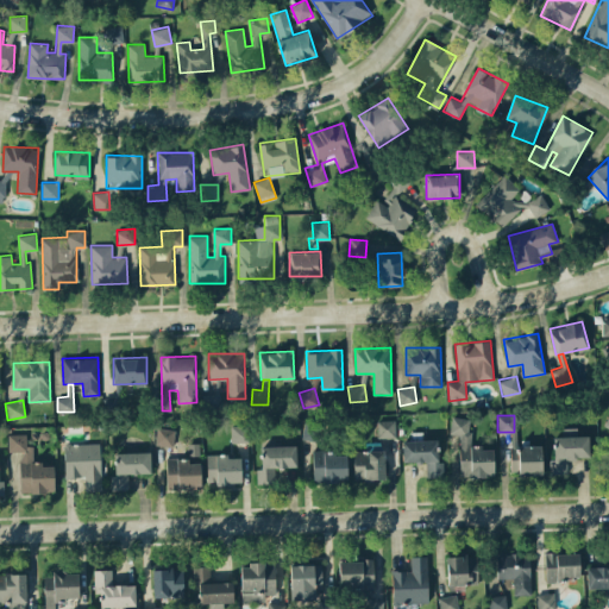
[(494,449),(481,449),(481,445),(471,445),(470,416),(451,418),(451,434),(459,434),(460,477),(484,476),(484,472),(494,472),(494,449)]
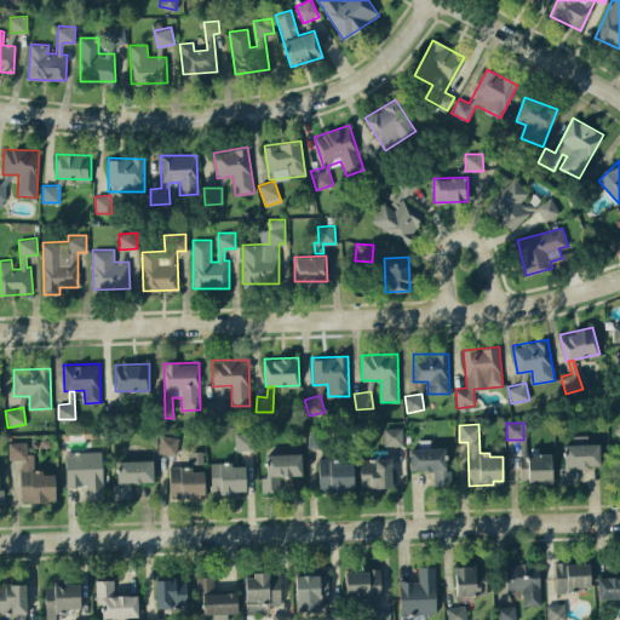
[(402,445),(402,428),(384,428),(385,445),(402,445)]
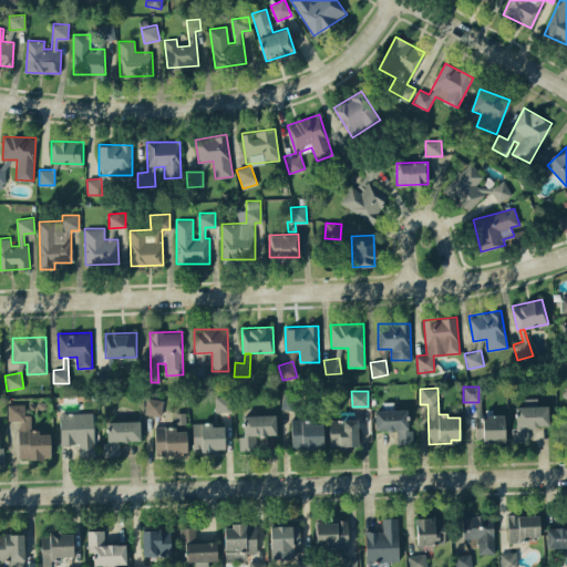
[(282,409),(295,409),(295,393),(282,393),(282,409)]
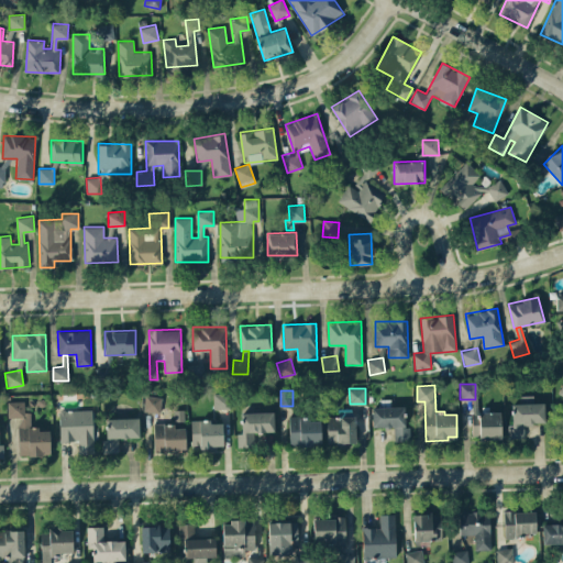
[(230,408),(229,393),(213,394),(214,408),(230,408)]
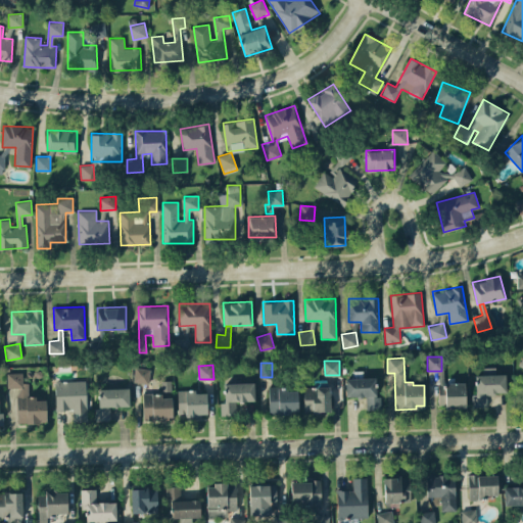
[(133,381),(148,383),(150,369),(135,367),(133,381)]
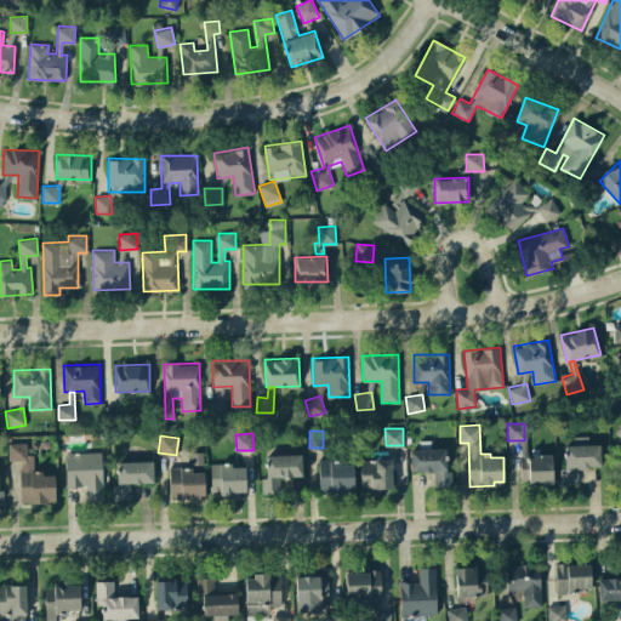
[(9,461),(20,461),(21,502),(55,502),(55,473),(34,473),(34,454),(27,454),(27,442),(9,442),(9,461)]
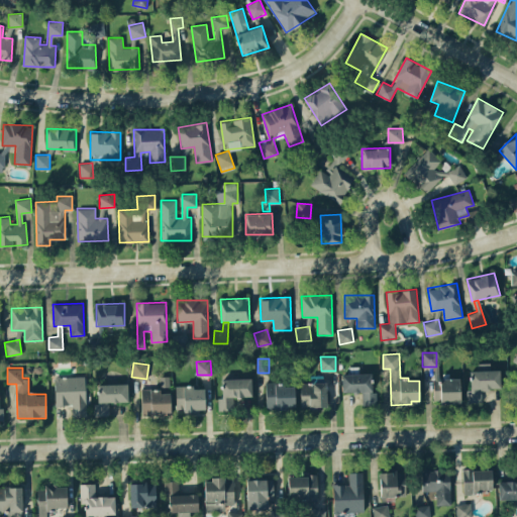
[(482,402),(481,388),(500,388),(500,369),(471,371),(471,389),(467,389),(467,402),(482,402)]
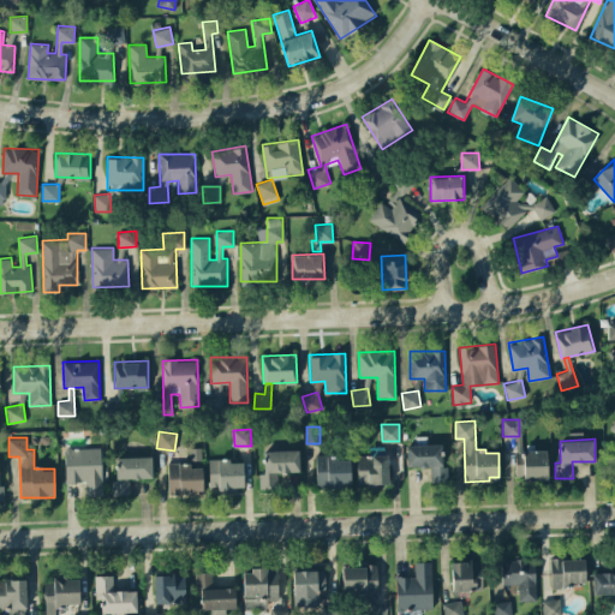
[(407,445),(407,467),(430,466),(430,482),(447,481),(447,466),(442,466),(442,445),(407,445)]
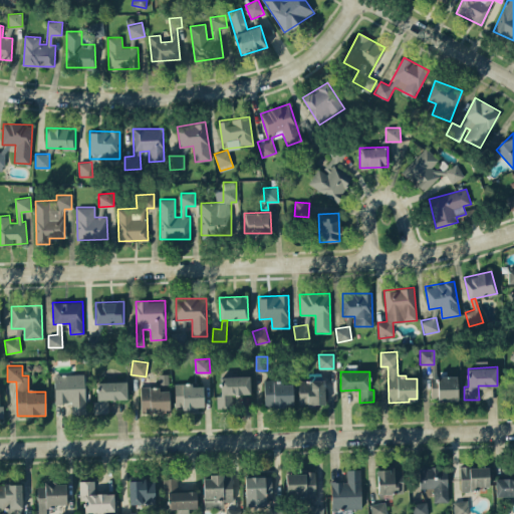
[(71,414),(85,414),(84,373),(54,374),(55,404),(71,403),(71,414)]
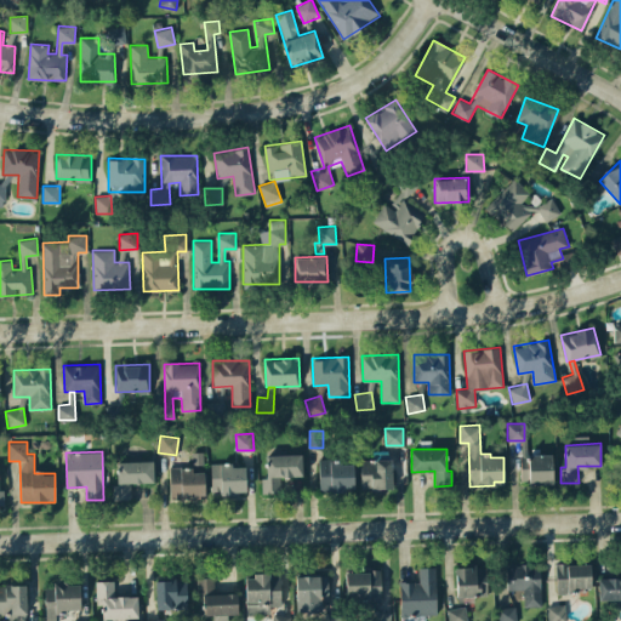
[(302,454),(267,455),(267,478),(261,478),(262,493),(280,493),(280,477),(302,476),(302,454)]
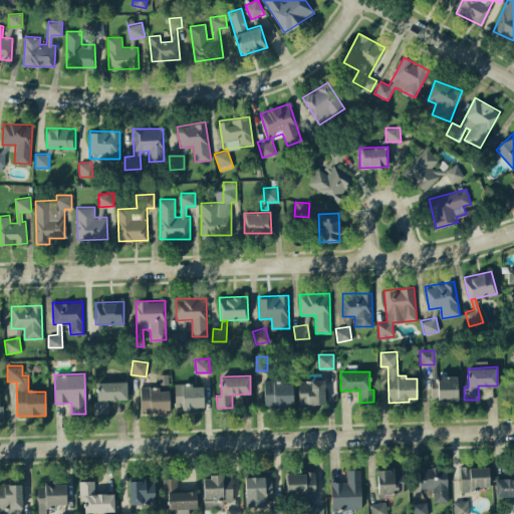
[(324,404),(324,379),(298,380),(298,405),(324,404)]
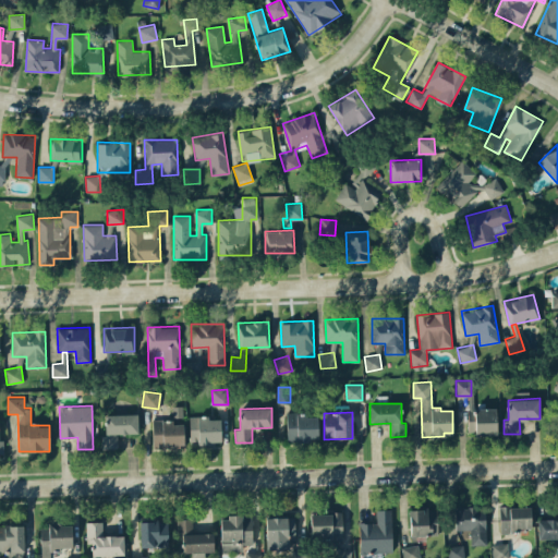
[(318,440),(317,413),(286,414),(287,443),(318,440)]
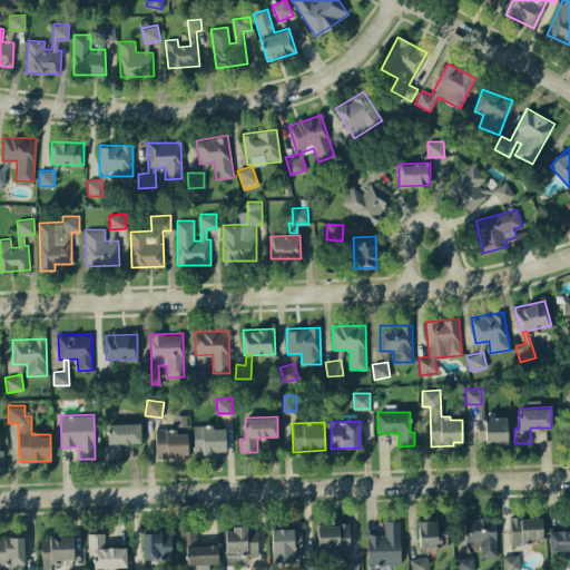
[(141,442),(140,423),(108,423),(109,445),(102,445),(102,458),(120,458),(120,443),(141,442)]
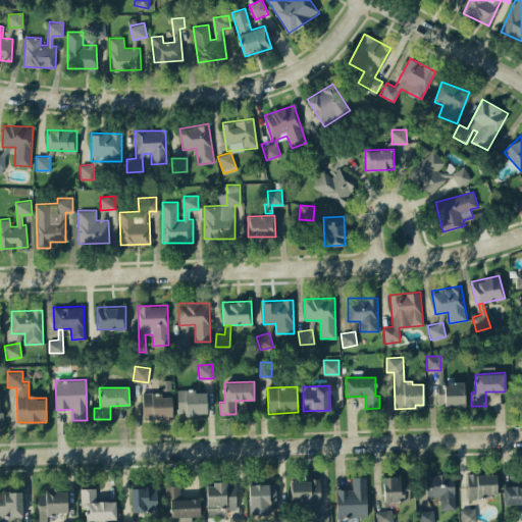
[(206,392),(196,392),(196,388),(177,389),(178,416),(207,415),(206,392)]
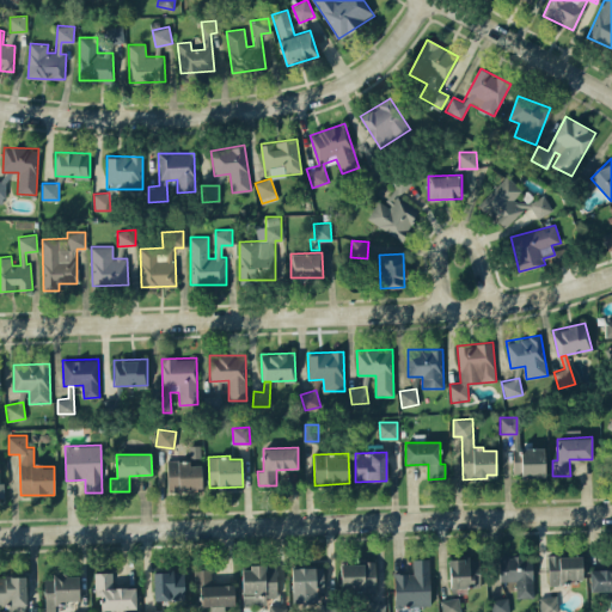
[(167,491),(202,490),(201,464),(190,464),(190,459),(167,460),(167,491)]
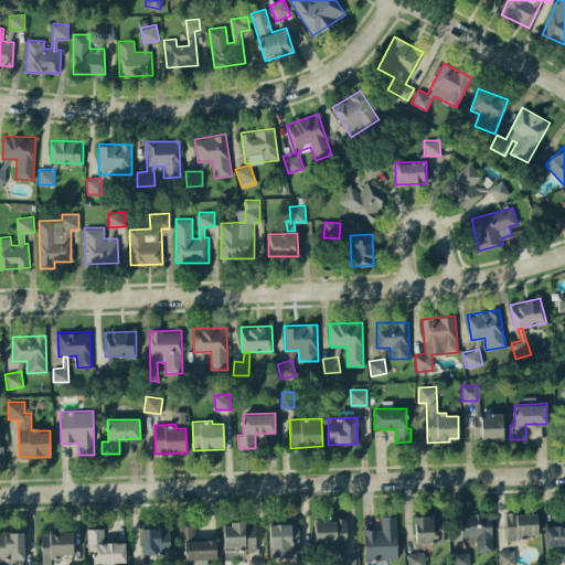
[(460,513),(461,536),(476,536),(477,552),(492,551),(491,512),(460,513)]
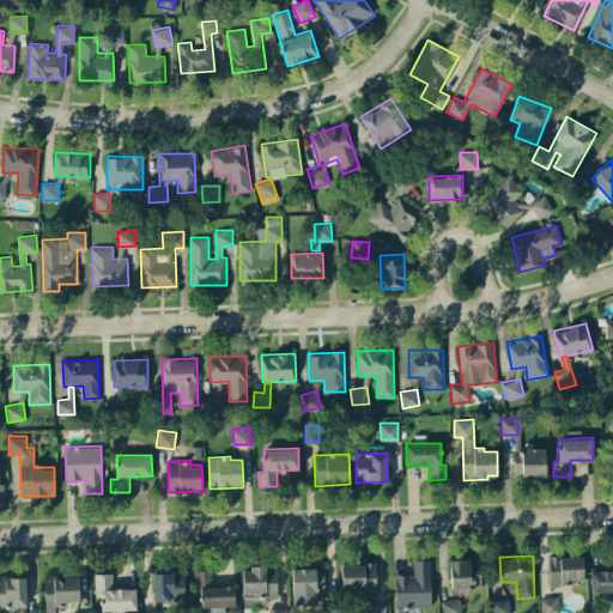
[(583,556),(548,557),(548,584),(583,583),(583,556)]
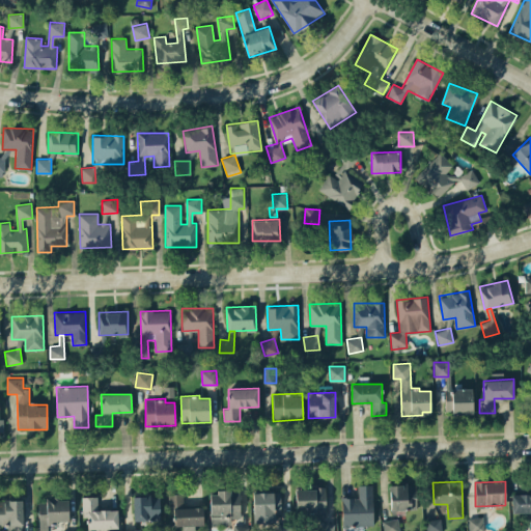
[(372,484),(358,484),(359,497),(341,497),(342,526),(373,525),(372,484)]
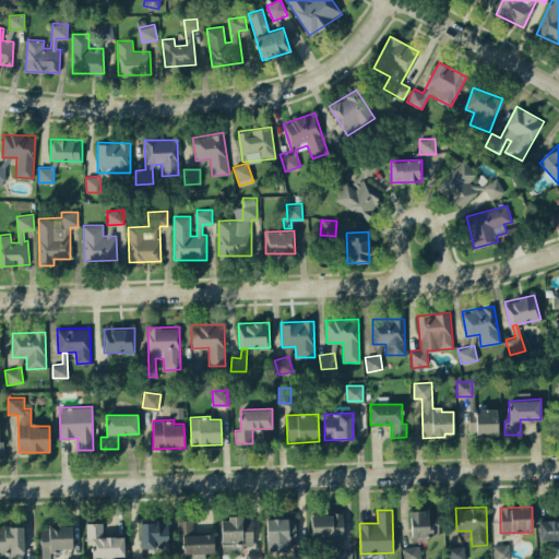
[(439,536),(438,510),(411,510),(411,537),(439,536)]
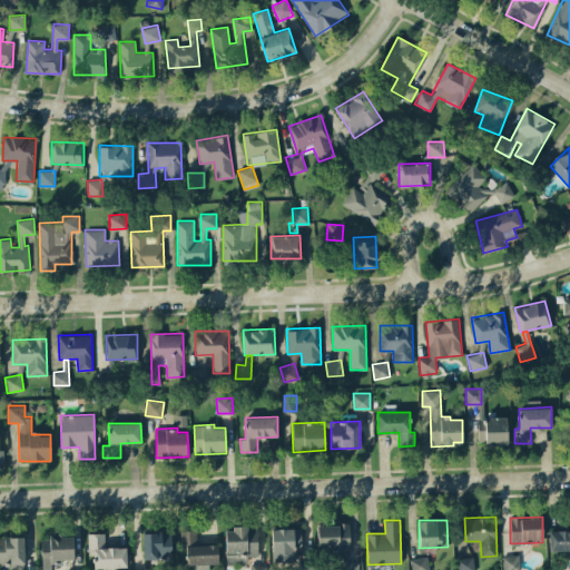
[(317,524),(318,550),(350,549),(349,523),(317,524)]
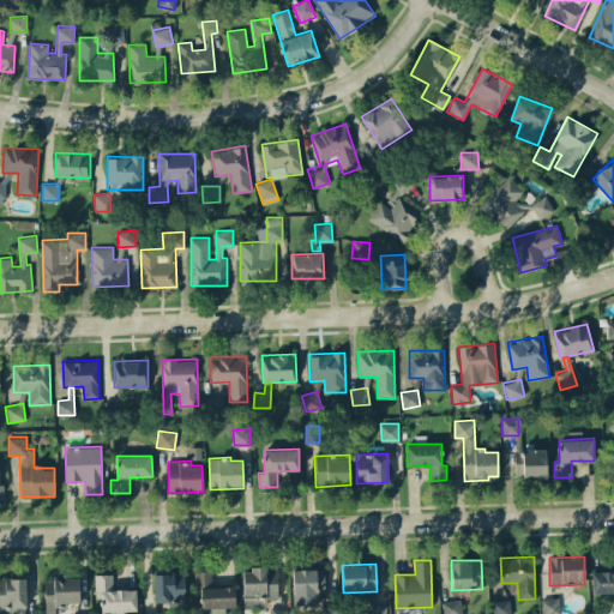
[(242,567),(244,607),(263,606),(263,599),(277,599),(277,567),(242,567)]
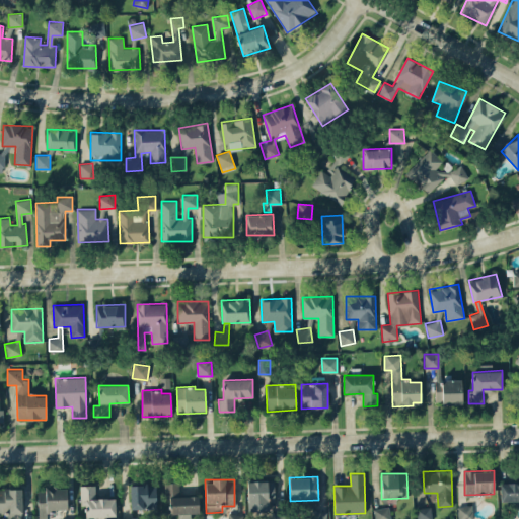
[(247,480),(247,511),(270,510),(270,502),(275,502),(274,480),(247,480)]
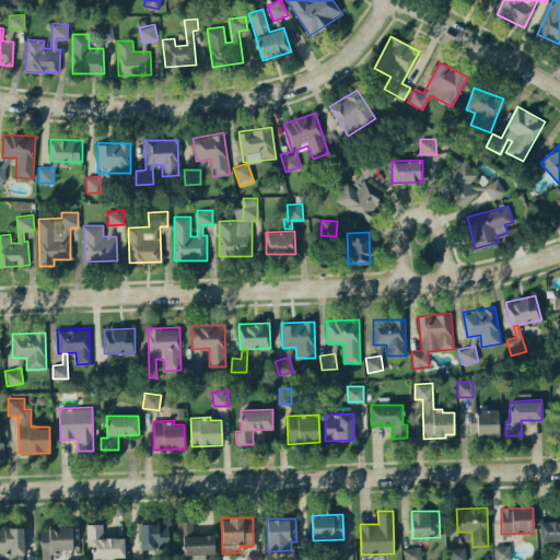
[(540,540),(559,539),(559,520),(539,521),(540,540)]
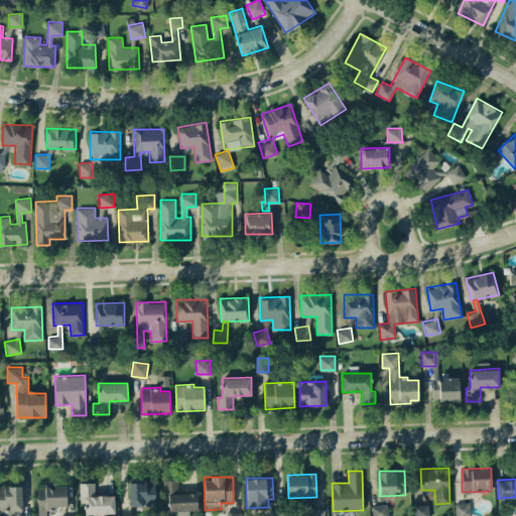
[(198,510),(198,493),(178,493),(177,480),(163,480),(163,493),(168,492),(169,510),(198,510)]
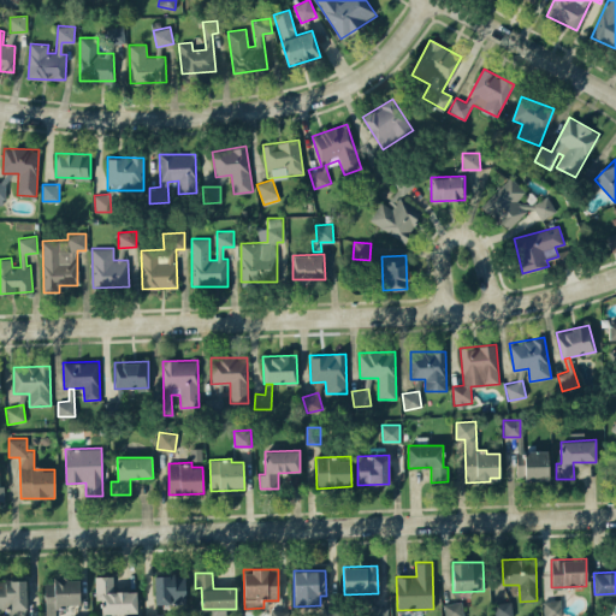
[(154,575),(155,604),(185,604),(185,574),(154,575)]
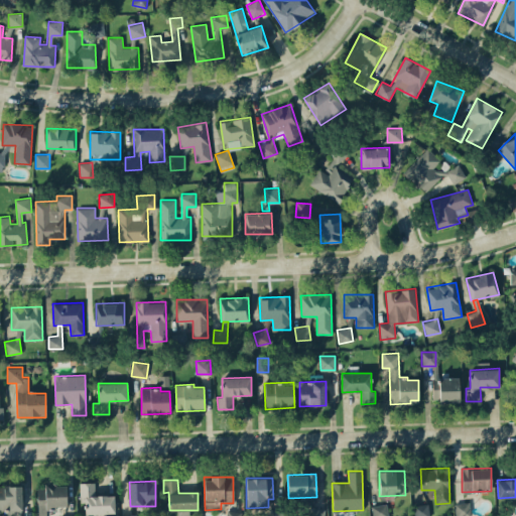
[(115,512),(114,495),(95,495),(95,482),(79,483),(80,503),(85,502),(85,513),(115,512)]
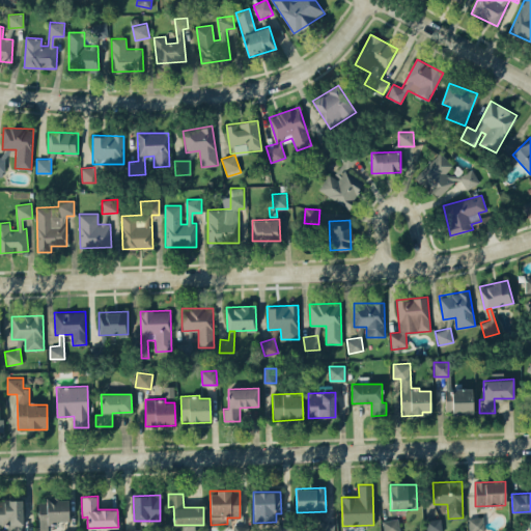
[(67,499),(38,500),(38,530),(47,530),(47,522),(68,522),(67,499)]
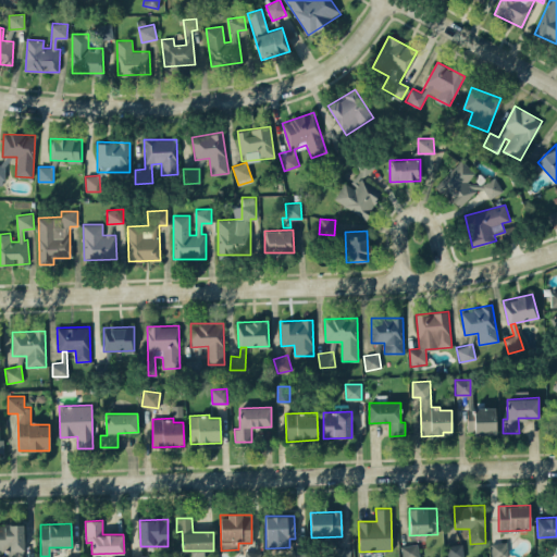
[(0,524),(0,549),(8,551),(7,556),(23,556),(23,524),(0,524)]
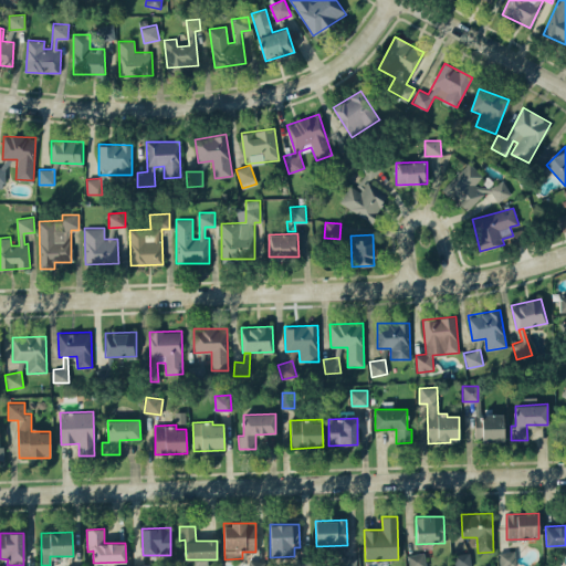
[(500,565),(515,565),(515,551),(500,552),(500,565)]
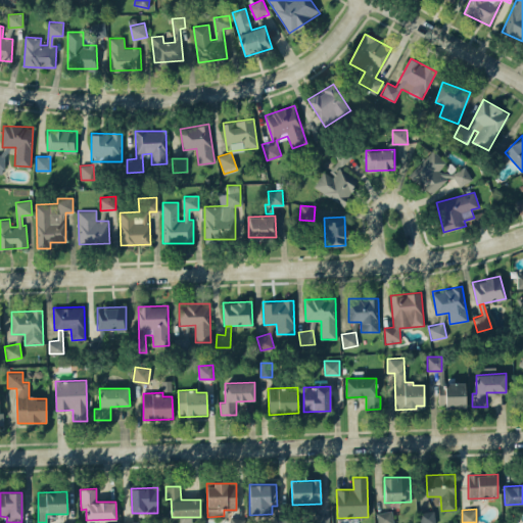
[(393,522),(391,510),(377,513),(378,522),(393,522)]
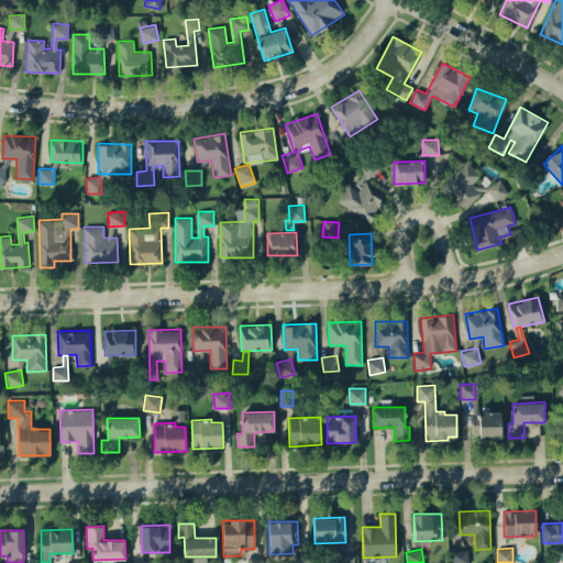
[(452,562),(468,562),(467,549),(451,551),(452,562)]
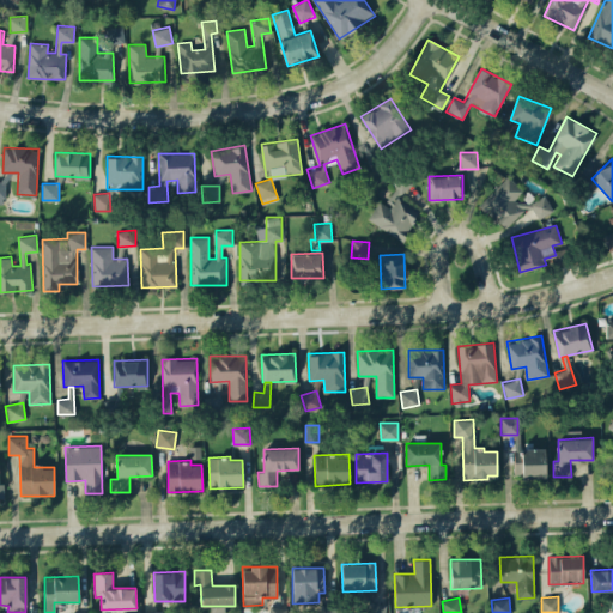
[(364,612),(386,612),(386,602),(364,602),(364,612)]
